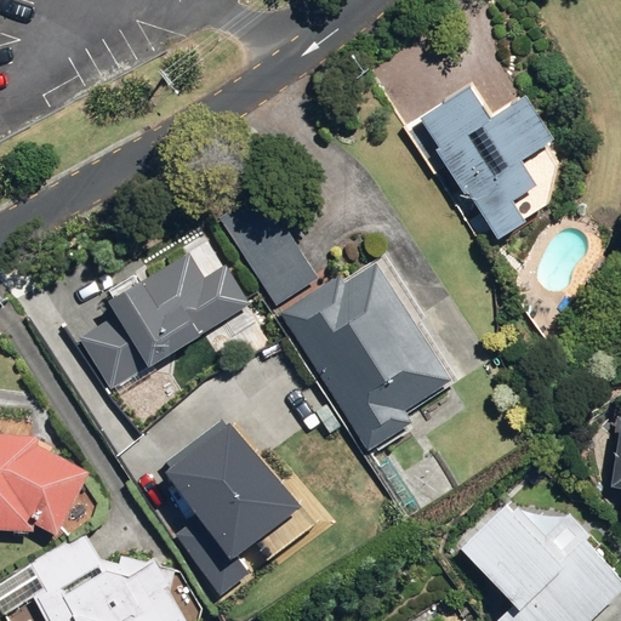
[(468,181),(499,226),(550,192),(558,154),(543,131),(553,124),(528,85),(491,108),(469,75),(420,107),(425,114),(406,126),(446,187),(461,177),(465,183),(468,181)]
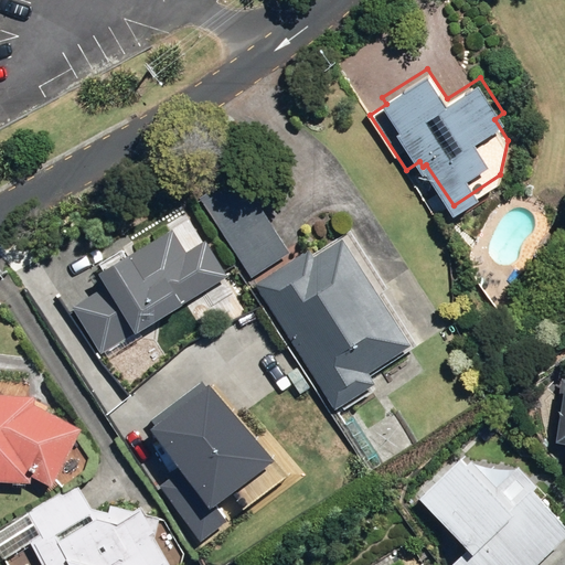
[(202,201),(253,279),(291,255),(242,177),(202,201)]
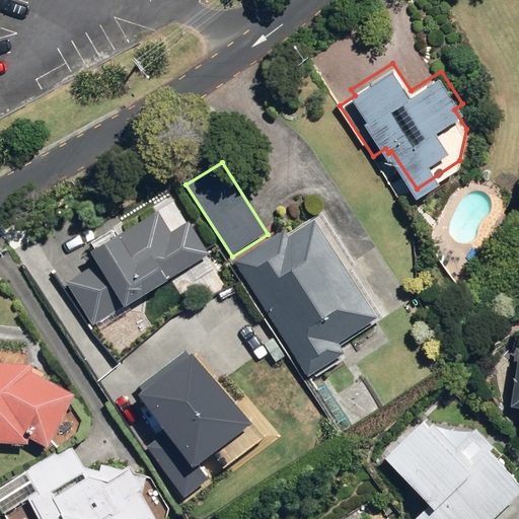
[(390,182),(399,195),(411,187),(401,173),(390,182)]
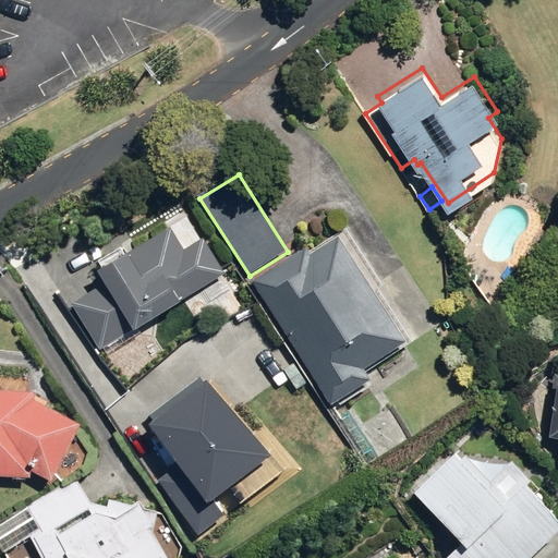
[(72,303),(100,351),(226,275),(204,239),(184,251),(171,229),(99,271),(106,283),(72,303)]
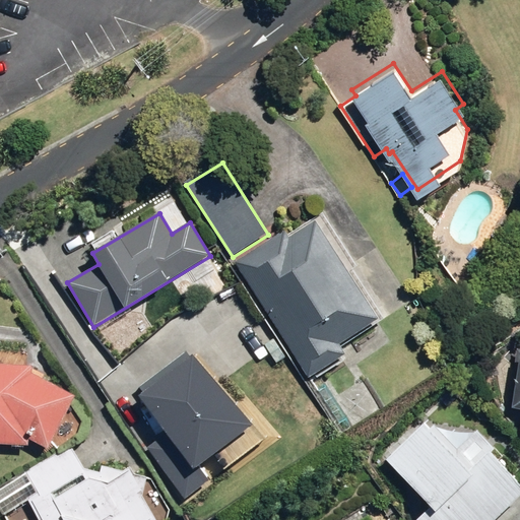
[(236,263),(310,376),(346,352),(339,341),(379,315),(316,219),(289,237),(285,231),(236,263)]
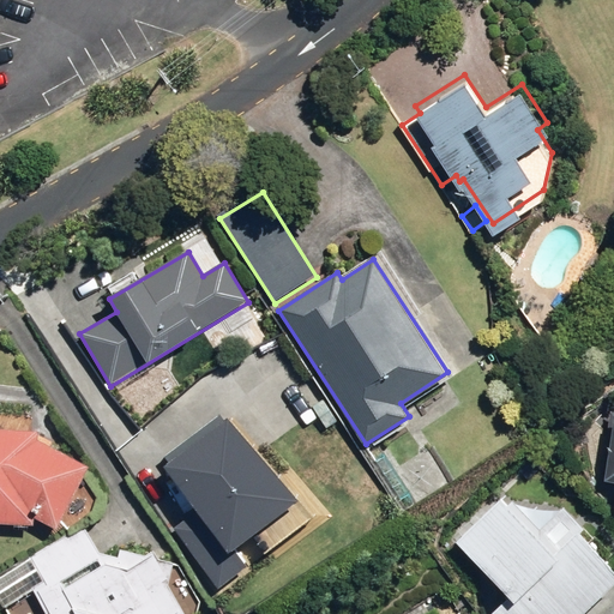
[(221,590),(247,566),(234,549),(299,500),(227,419),(224,420),(220,414),(164,457),(169,464),(163,468),(197,512),(174,528),(221,590)]
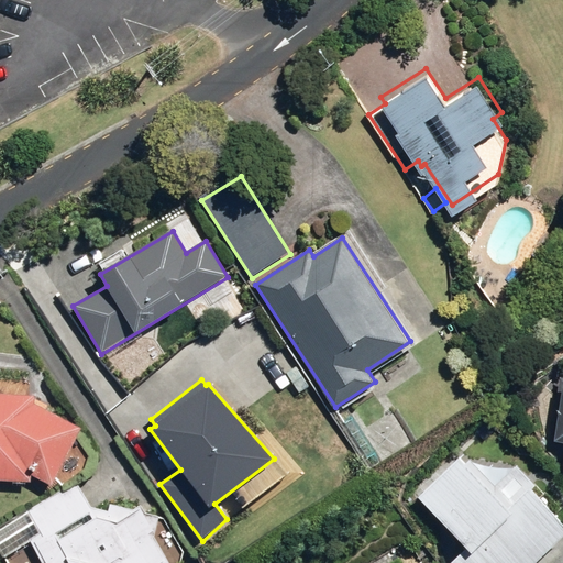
[(562,384),(553,439),(562,440),(562,384)]
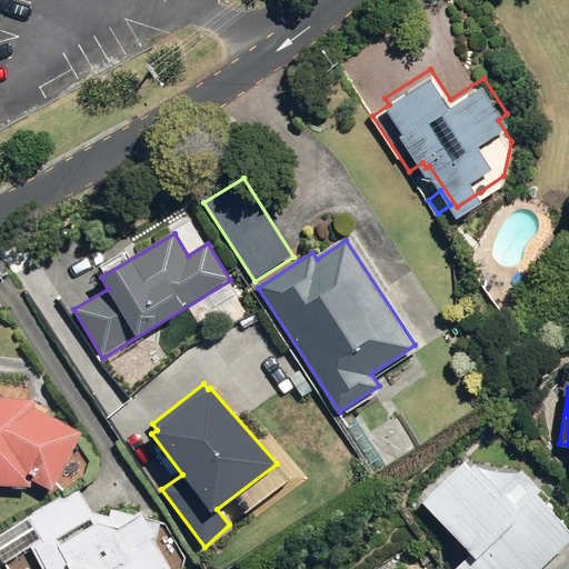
[(31,482),(52,492),(82,435),(36,409),(36,402),(0,400),(0,488),(31,490),(31,482)]
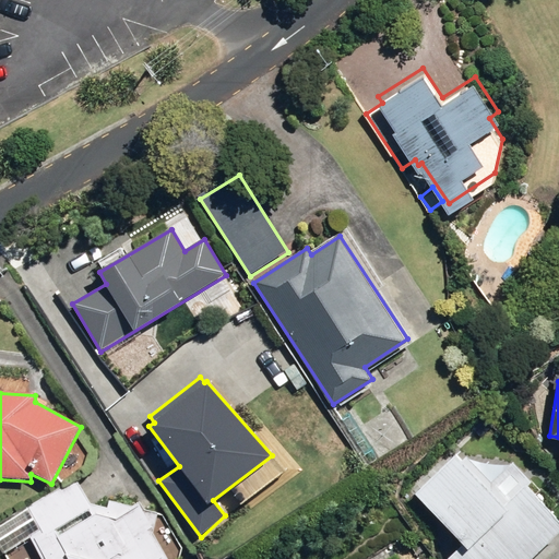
[(423,486),(472,535),(453,554),(459,558),(528,558),(558,530),(558,504),(531,477),(512,496),(463,447),(423,486)]
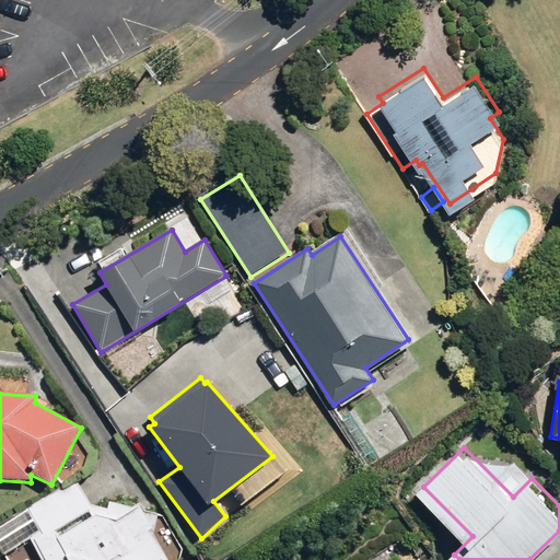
[(6,559),(179,559),(181,556),(158,518),(144,514),(140,508),(136,511),(113,508),(108,513),(91,511),(76,485),(0,531),(0,552),(1,552),(6,559)]
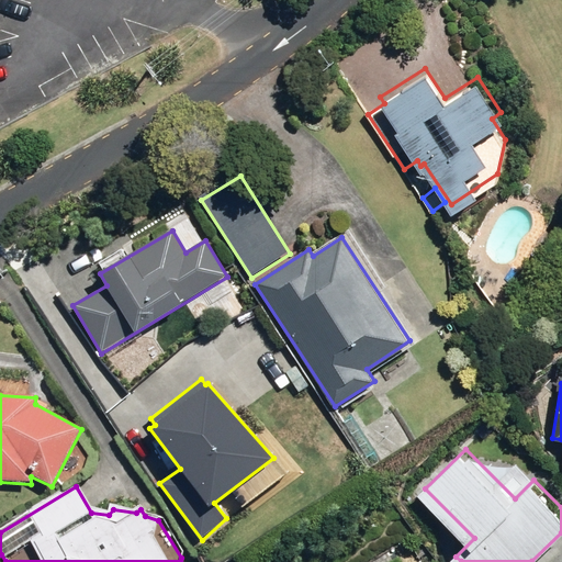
All buildings are outlined.
